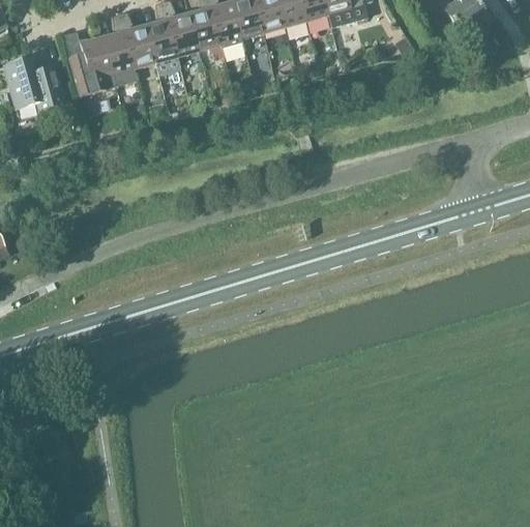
[(199,52),(219,46),(207,0),(198,0),(199,7),(203,7),(204,11),(188,16),(199,52)]
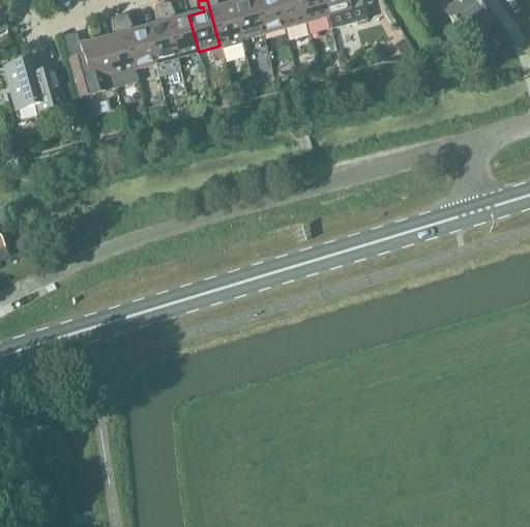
[(244,52),(241,39),(232,4),(215,8),(215,3),(218,2),(217,0),(207,0),(219,46),(224,57),(244,52)]
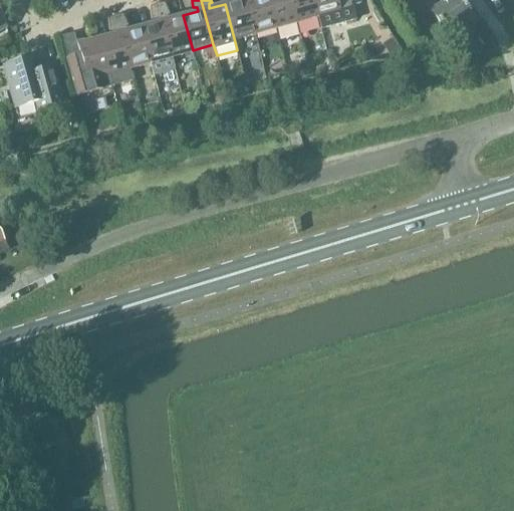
[(237,0),(225,4),(234,38),(255,32),(246,0),(237,0)]
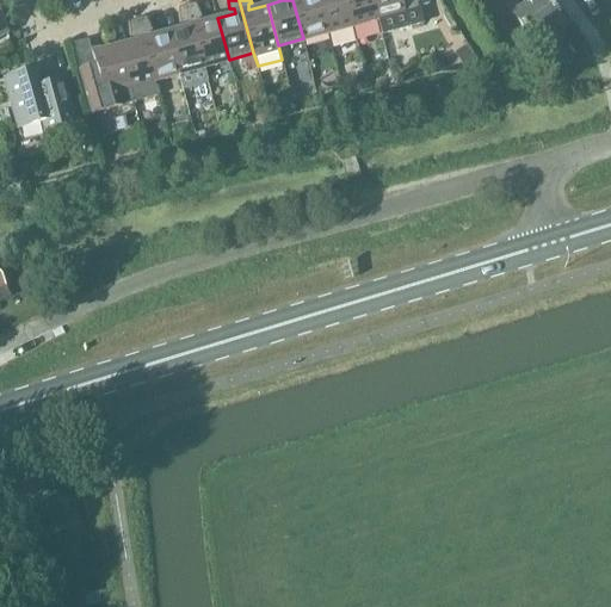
[(292,0),(303,38),(328,32),(319,0),(292,0)]
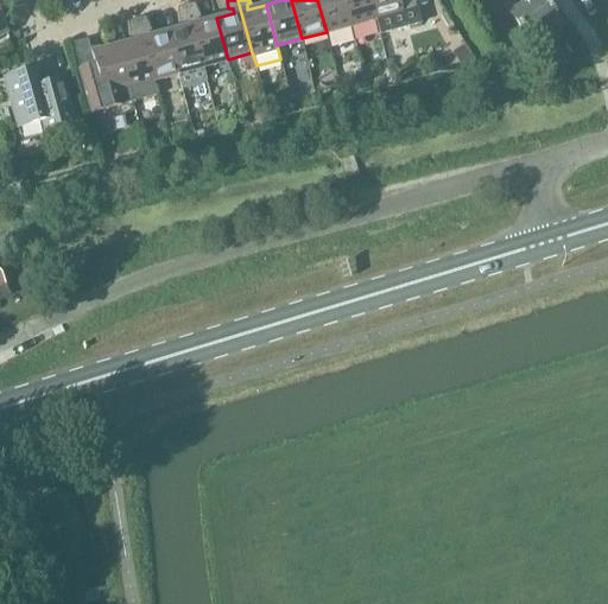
[(317,0),(327,32),(352,25),(343,0),(317,0)]
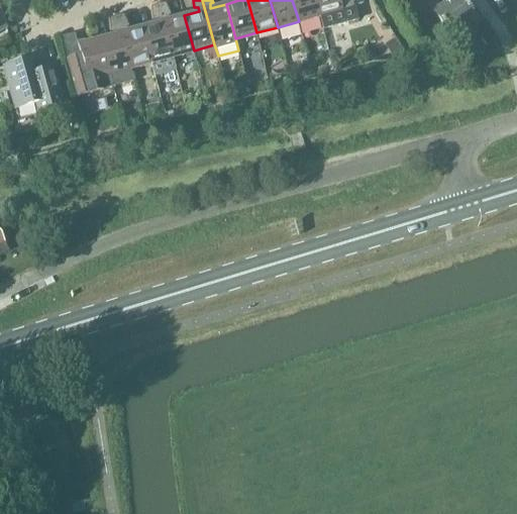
[(292,0),(299,21),(319,15),(315,0),(292,0)]
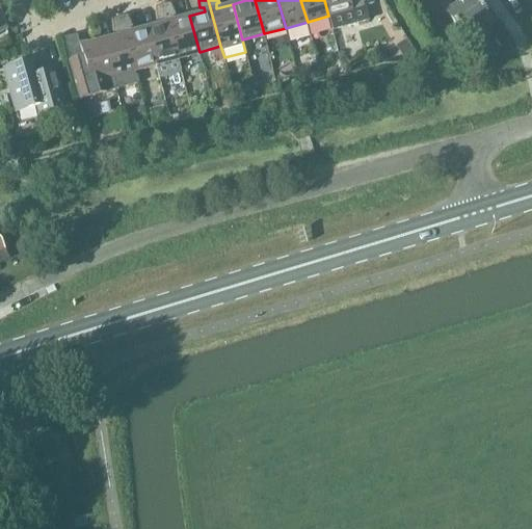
[(368,18),(365,5),(365,4),(363,0),(324,0),(328,16),(333,28),(368,18)]
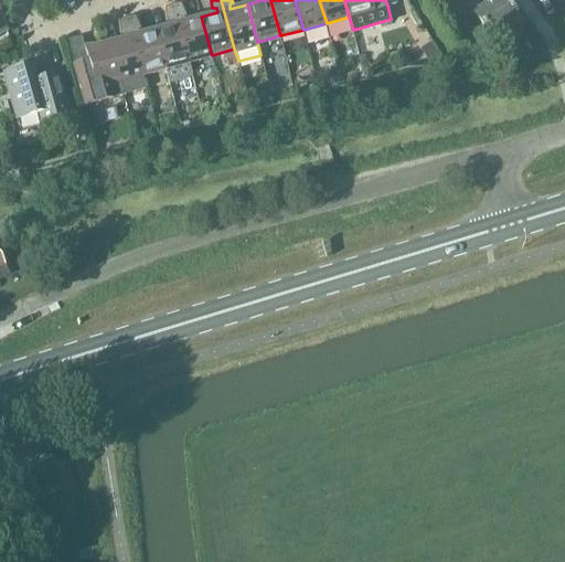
[(490,0),(473,10),(491,38),(520,20),(505,0),(490,0)]
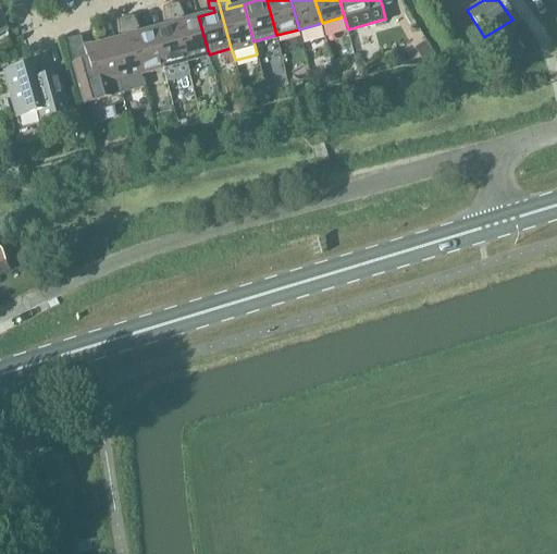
[(170,24),(152,29),(163,66),(186,60),(170,2),(162,7),(164,20),(168,20),(170,24)]
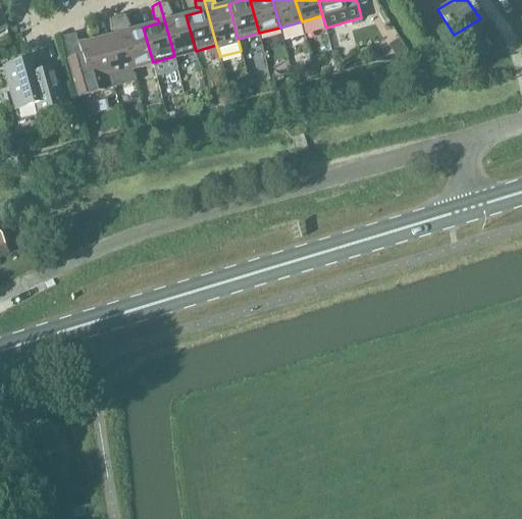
[(167,2),(159,2),(174,56),(196,51),(186,15),(170,19),(169,15),(172,13),(167,2)]
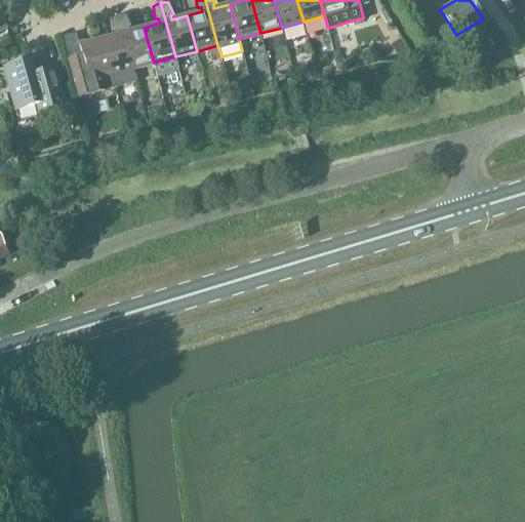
[(125,13),(117,14),(132,69),(154,63),(144,28),(128,32),(127,27),(131,26),(125,13)]
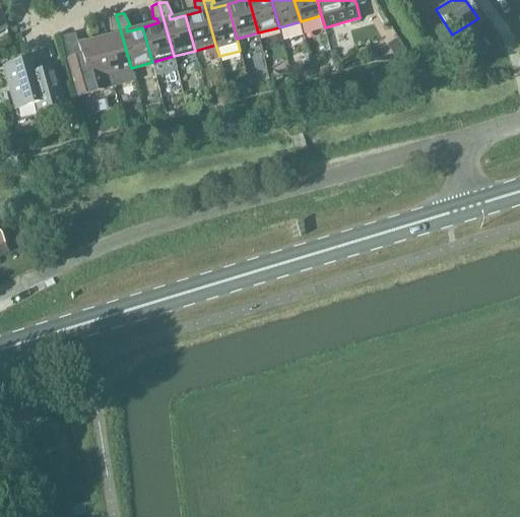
[(101,39),(113,85),(134,79),(131,68),(116,14),(109,17),(111,30),(114,30),(116,35),(101,39)]
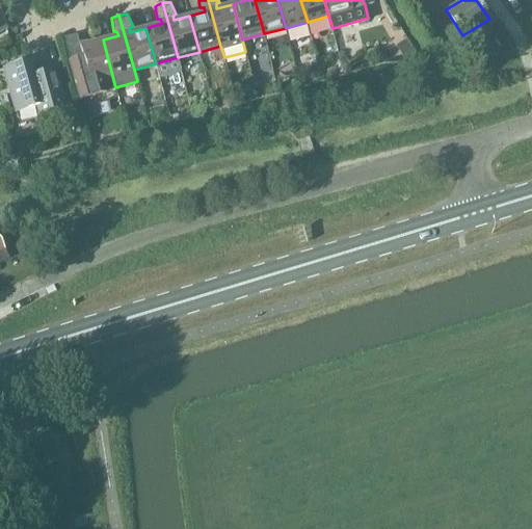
[(70,59),(77,85),(80,98),(115,87),(103,40),(86,44),(80,45),(83,56),(70,59)]
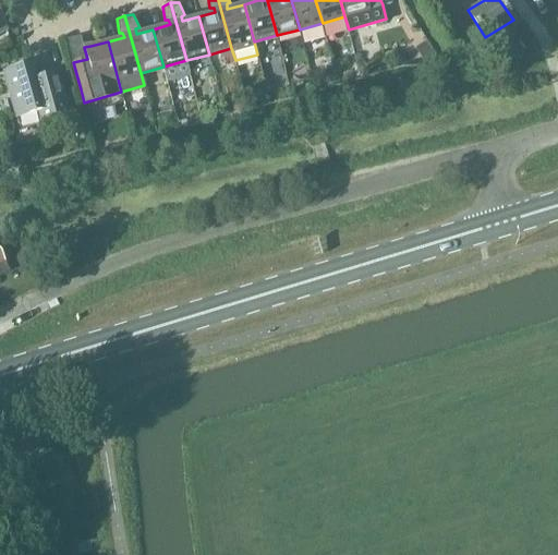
[(43,75),(38,61),(0,71),(0,72),(5,71),(17,115),(38,109),(41,119),(69,111),(58,72),(43,75)]
